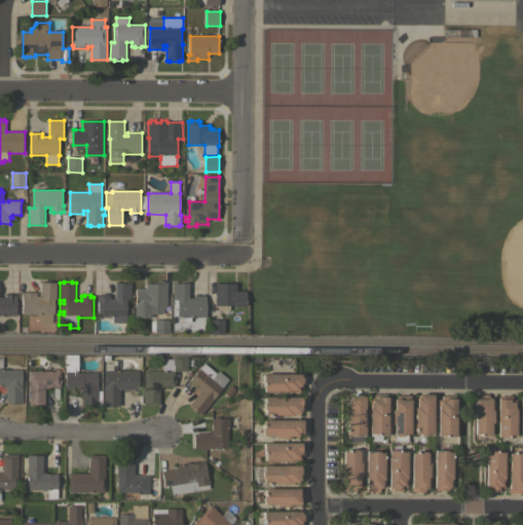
[(152,314),(152,319),(136,319),(136,305),(137,305),(137,289),(146,289),(146,284),(158,284),(158,282),(165,282),(165,283),(167,283),(167,305),(166,305),(163,314),(152,314)]
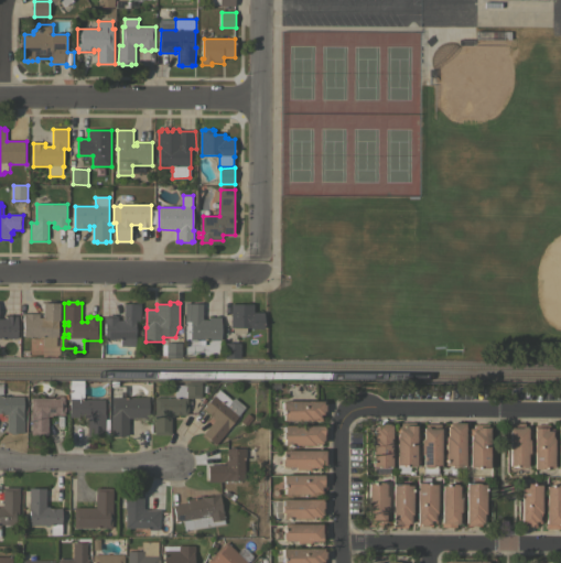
[(24,337),(24,314),(40,314),(40,318),(43,318),(43,303),(60,303),(60,321),(58,321),(58,337),(24,337)]
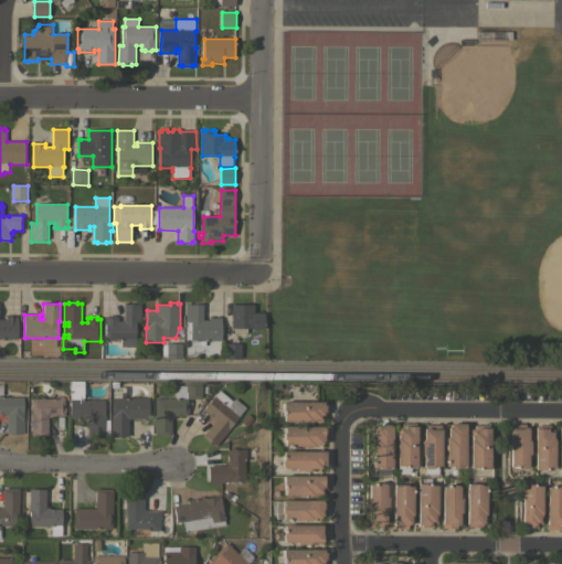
[(125,305),(127,305),(127,304),(141,304),(141,322),(137,322),(137,348),(122,348),(122,340),(106,340),(106,325),(105,325),(105,318),(107,318),(109,316),(116,316),(116,318),(119,318),(119,321),(125,321),(125,305)]
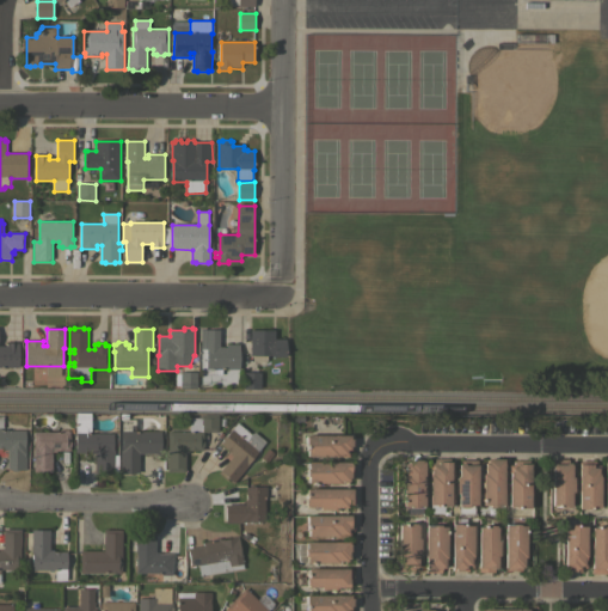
[(202,329),(221,329),(221,348),(228,348),(228,344),(240,344),(240,370),(222,370),(222,376),(208,376),(208,370),(207,370),(208,349),(202,349),(202,329)]
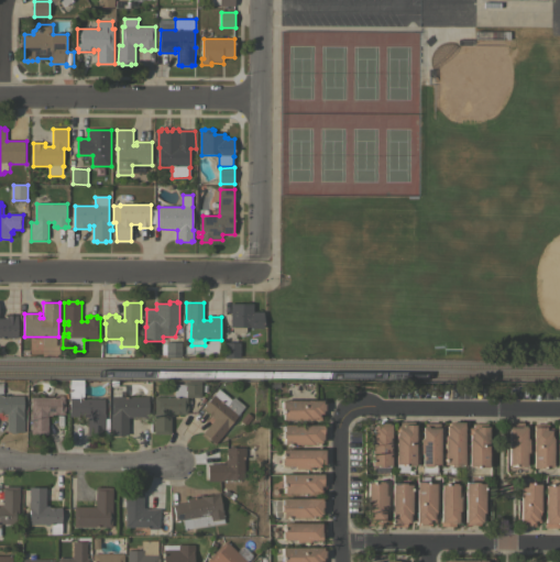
[(231,304),(254,304),(254,312),(264,312),(264,329),(251,329),(251,328),(245,328),(245,337),(239,337),(239,328),(231,328),(231,304)]
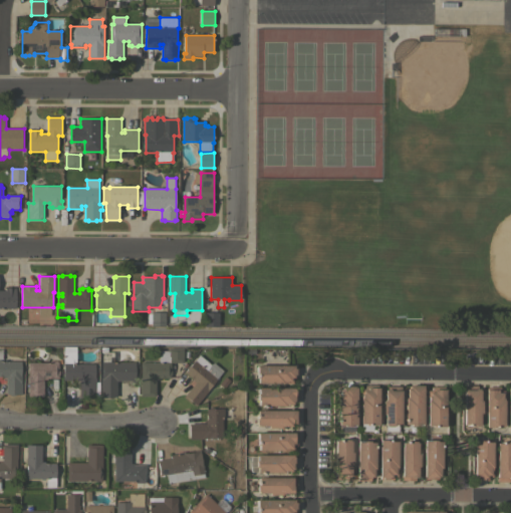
[(0,309),(0,291),(6,291),(6,288),(16,288),(16,309),(0,309)]
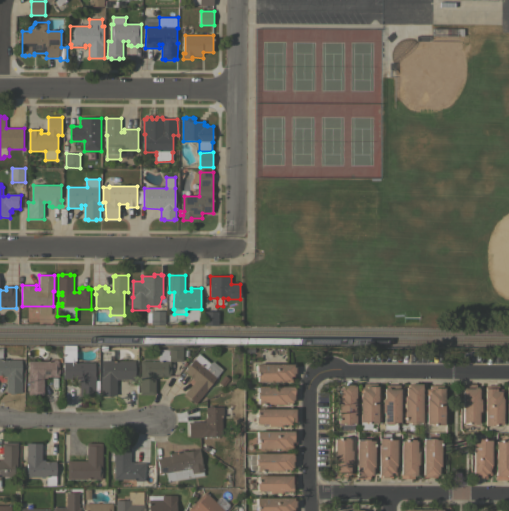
[(166,325),(152,325),(152,311),(166,311),(166,325)]
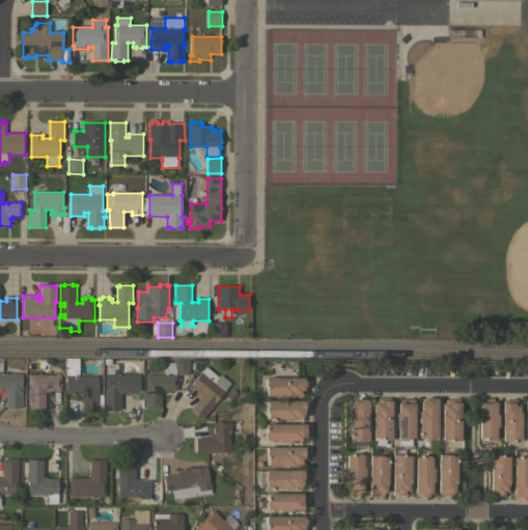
[(227,337),(213,337),(213,323),(227,324),(227,337)]
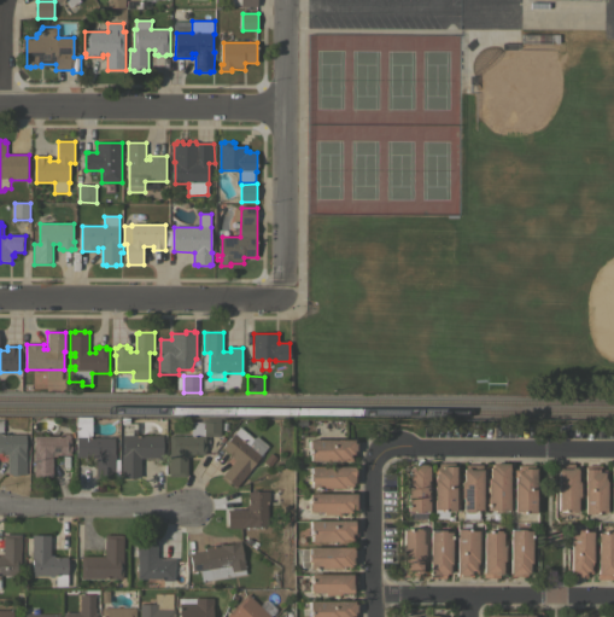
[(77,418),(93,418),(93,436),(91,436),(91,438),(116,438),(116,454),(117,454),(117,460),(121,460),(121,477),(117,477),(117,478),(98,478),(98,458),(77,458),(77,418)]
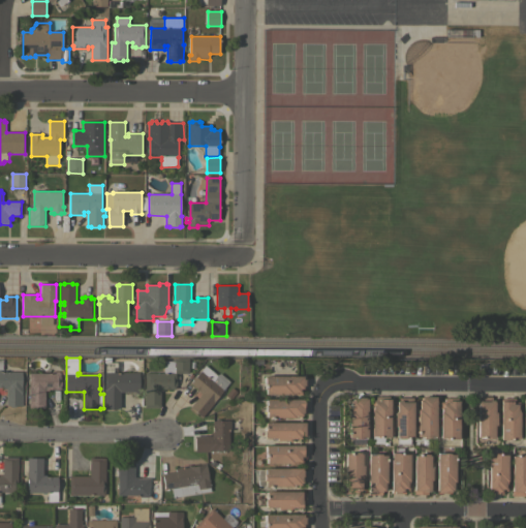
[(105,390),(106,390),(106,363),(105,363),(105,358),(113,358),(113,363),(119,363),(119,373),(141,373),(141,391),(134,391),(134,392),(122,393),(122,409),(105,409),(105,390)]
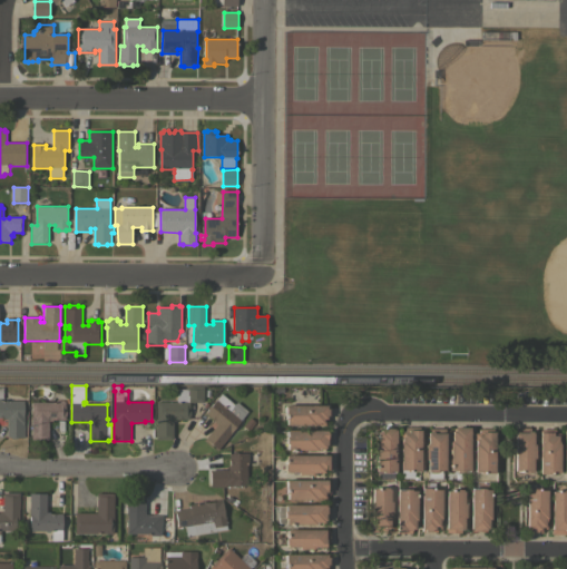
[(157,423),(158,423),(158,410),(157,410),(157,405),(158,405),(158,402),(178,402),(178,390),(189,390),(189,386),(205,386),(205,402),(191,402),(191,412),(192,412),(192,417),(191,417),(191,420),(178,420),(178,421),(174,421),(174,440),(157,440),(157,423)]
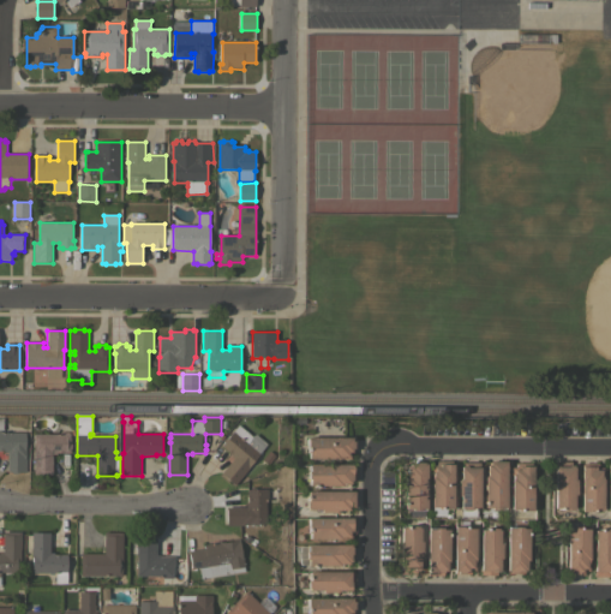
[(0,418),(5,418),(5,430),(3,430),(3,433),(27,433),(27,449),(28,449),(28,457),(28,472),(21,472),(21,474),(15,474),(15,472),(10,472),(10,453),(5,453),(5,451),(0,451),(0,418)]
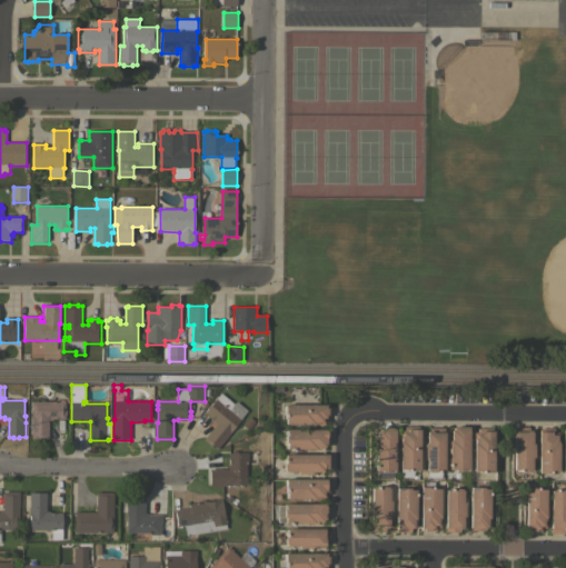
[(209,409),(208,409),(210,406),(211,407),(222,394),(236,405),(238,401),(249,411),(232,430),(234,431),(219,449),(206,438),(218,425),(215,421),(216,420),(206,412),(209,409)]
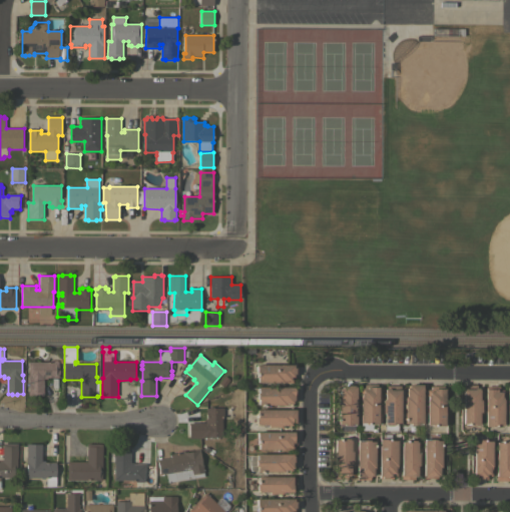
[(51,362),(51,361),(59,361),(59,371),(61,371),(61,375),(60,375),(60,378),(48,378),(48,379),(44,379),(45,396),(30,396),(30,363),(51,362)]
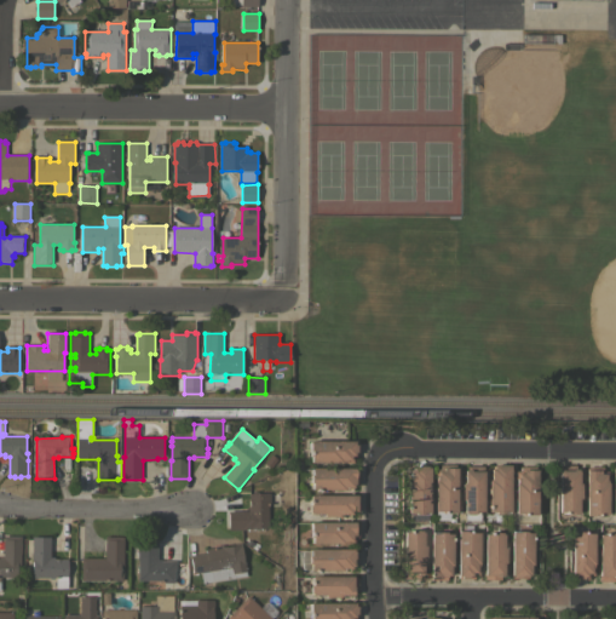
[(356,441),(356,442),(358,442),(358,458),(355,458),(355,463),(312,463),(312,457),(311,457),(311,441),(356,441)]
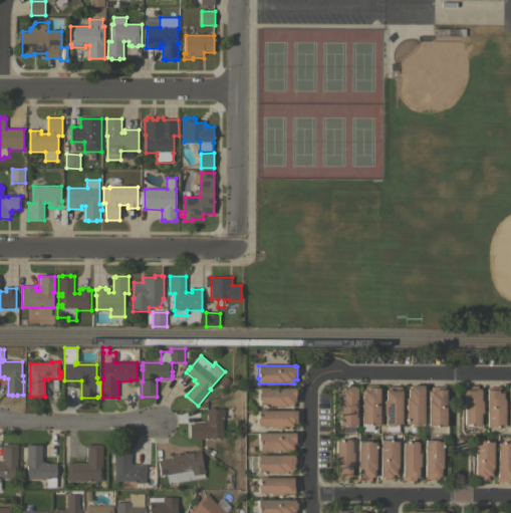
[(380,425),(372,426),(372,430),(368,430),(367,425),(366,425),(366,424),(362,424),(362,399),(363,399),(363,396),(362,396),(362,389),(366,389),(366,386),(379,386),(380,425)]
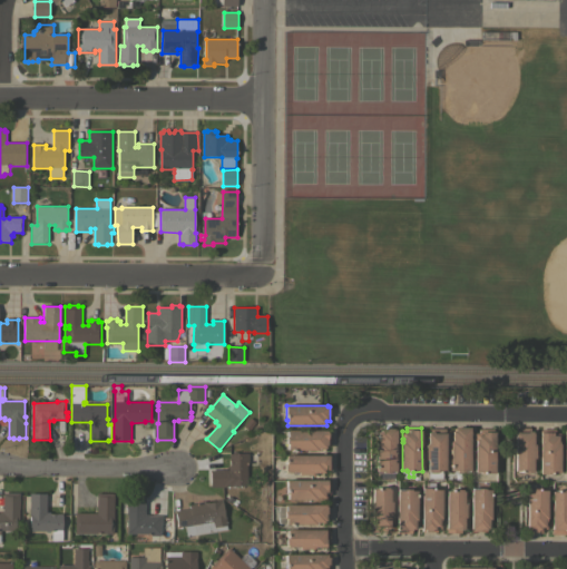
[(451,441),(453,441),(453,431),(456,431),(456,428),(471,428),(471,470),(465,470),(465,472),(458,472),(458,471),(451,471),(451,441)]
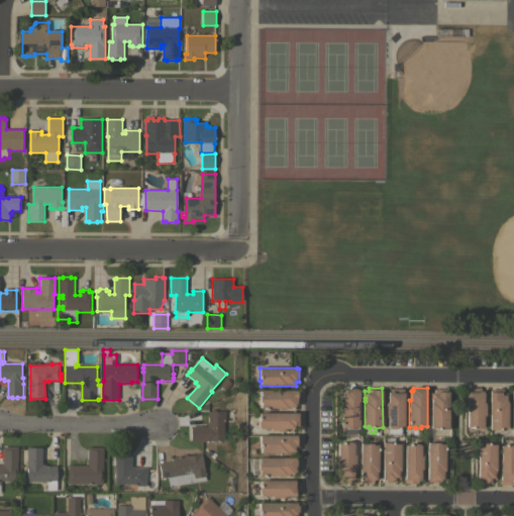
[(360,428),(360,429),(355,429),(355,434),(345,434),(345,427),(342,427),(342,413),(341,413),(341,408),(342,408),(342,401),(343,401),(343,392),(346,393),(346,389),(361,389),(360,428)]
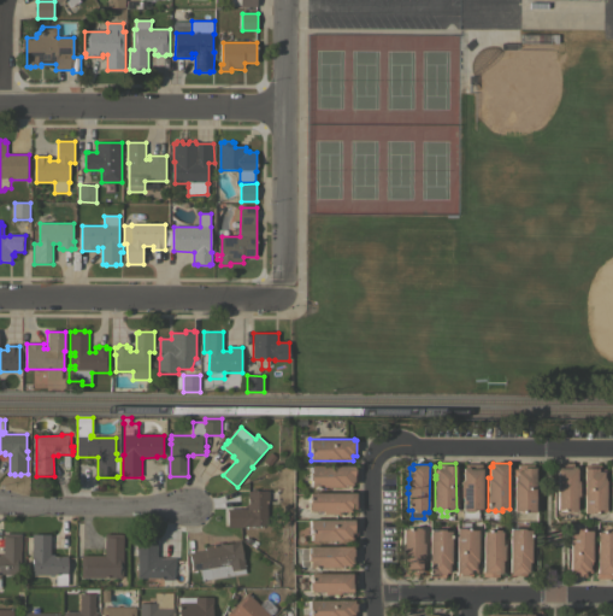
[(483,511),(473,511),(473,512),(465,512),(465,511),(464,511),(464,497),(461,497),(461,484),(464,481),(464,470),(465,470),(465,468),(467,468),(467,464),(483,464),(483,511)]
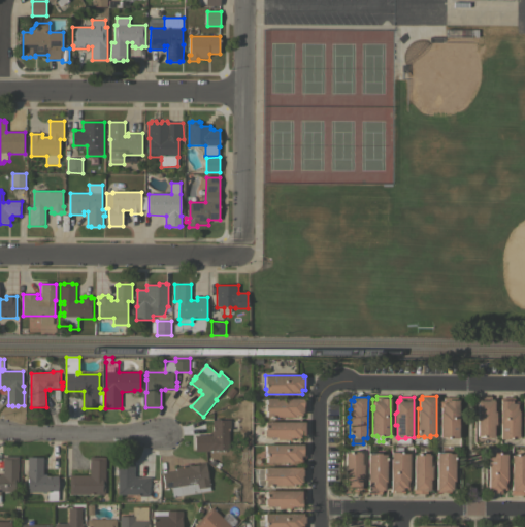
[(459,438),(446,438),(446,437),(440,437),(440,412),(441,412),(441,407),(440,407),(440,401),(445,401),(445,397),(458,398),(458,400),(459,400),(459,438)]
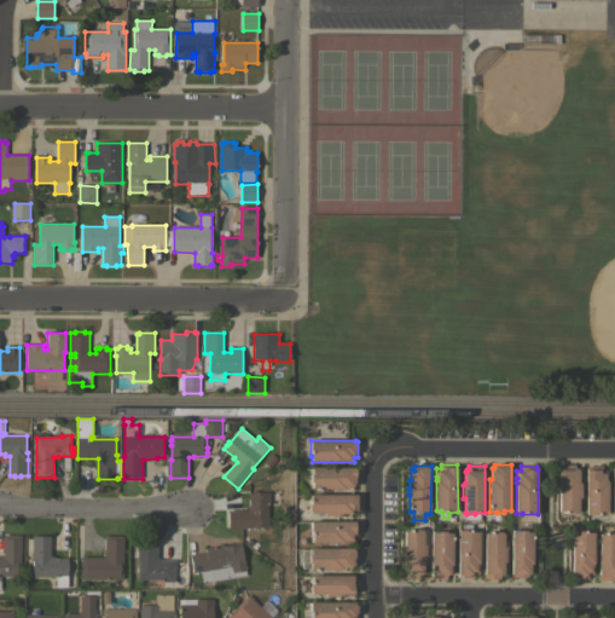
[(561,466),(576,466),(576,469),(579,469),(579,471),(580,471),(580,481),(582,484),(581,498),(579,498),(579,512),(578,512),(578,513),(569,513),(569,512),(561,512),(561,466)]
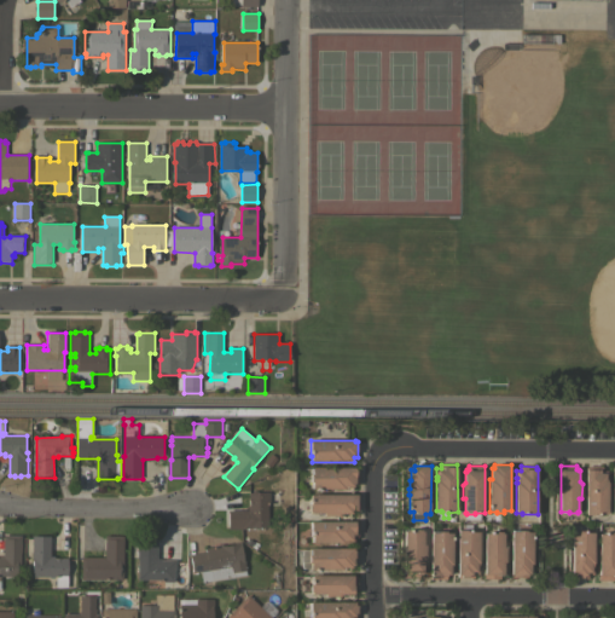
[(609,514),(602,514),(602,515),(587,515),(587,471),(589,471),(589,467),(603,467),(603,471),(608,471),(608,479),(608,483),(609,483),(609,514)]
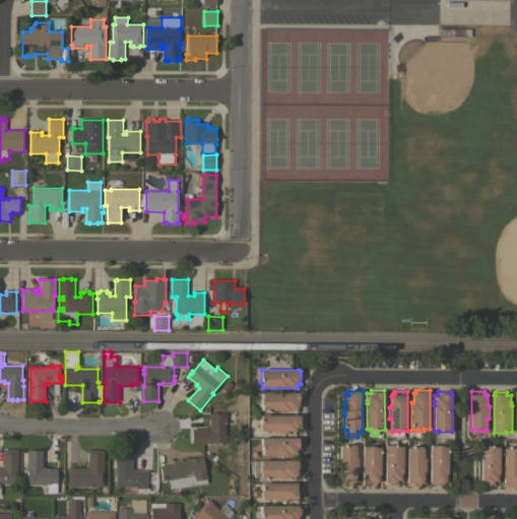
[(303,393),(302,406),(298,406),(298,409),(289,409),(289,411),(263,410),(263,405),(261,405),(262,398),(263,398),(263,393),(303,393)]
